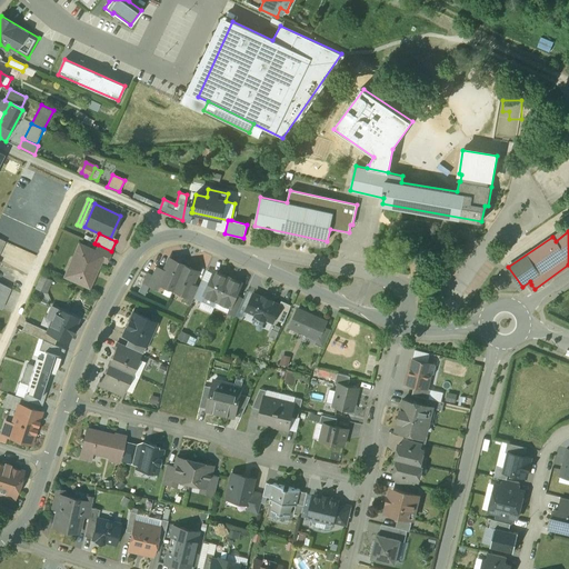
[(96,251),(79,243),(73,257),(75,261),(68,277),(89,287),(93,277),(92,275),(93,270),(97,270),(97,269),(100,261),(96,259),(97,257),(95,256),(97,251),(96,251)]
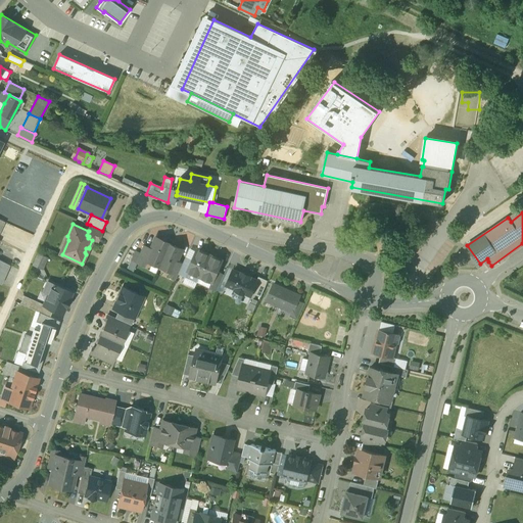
[(102,231),(90,225),(88,231),(89,231),(87,235),(89,236),(88,238),(92,240),(97,243),(102,231)]
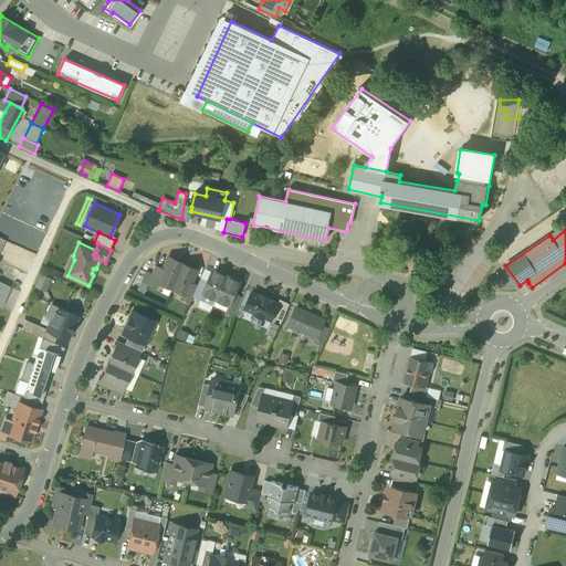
[(168,257),(163,269),(157,281),(158,282),(171,287),(182,263),(168,257)]
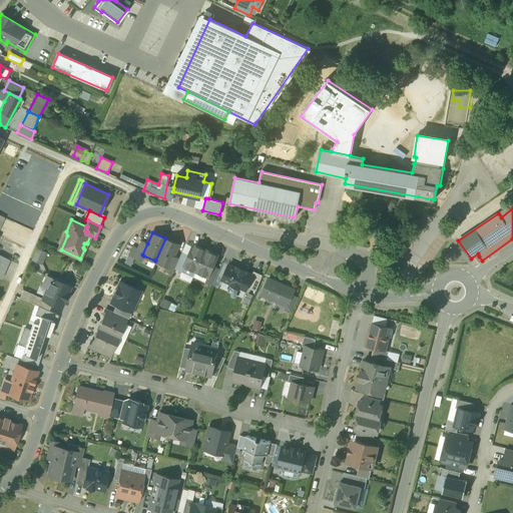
[(165,238),(155,261),(168,267),(168,266),(173,255),(178,244),(165,238)]
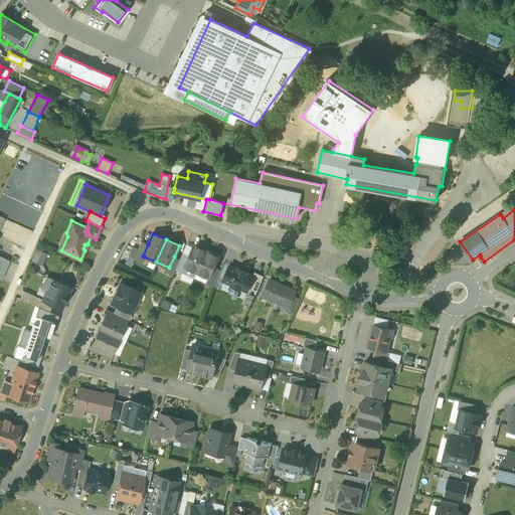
[(142,241),(134,259),(142,262),(144,256),(143,255),(148,244),(142,241)]
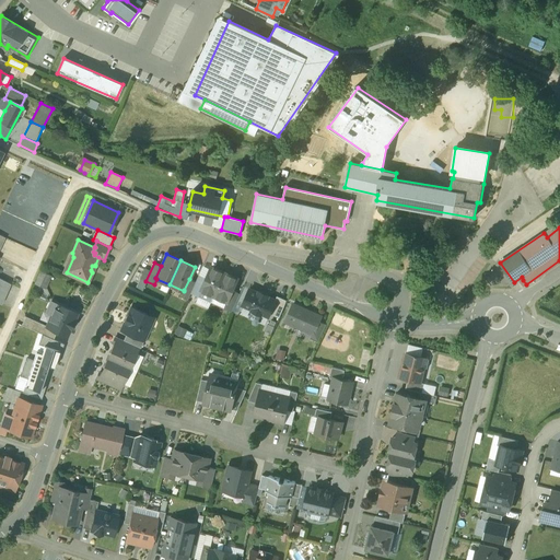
[(224,272),(211,267),(206,278),(201,288),(202,289),(208,291),(209,293),(214,296),(224,272)]
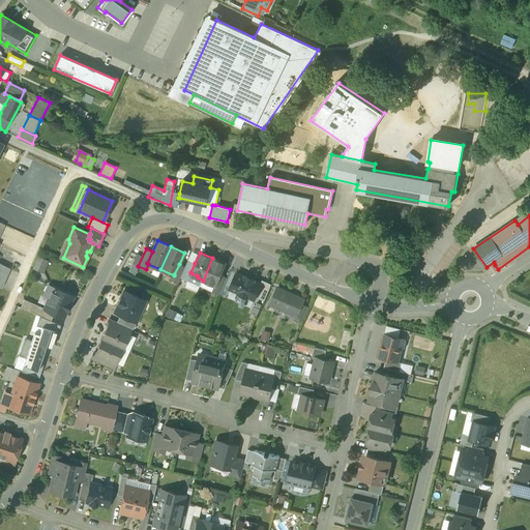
[(225,264),(212,258),(203,281),(214,286),(215,286),(221,274),(225,264)]
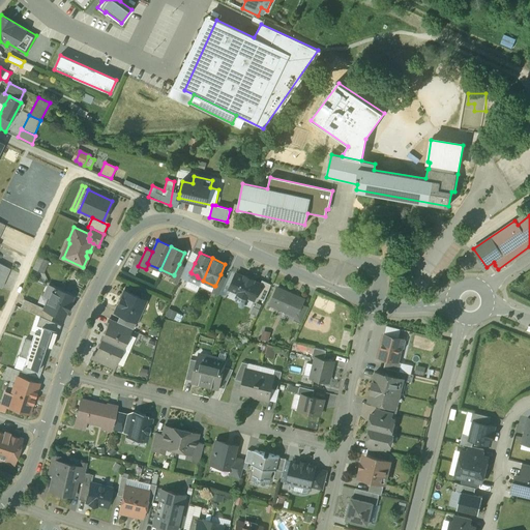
[(46,262),(38,259),(35,267),(42,270),(46,262)]
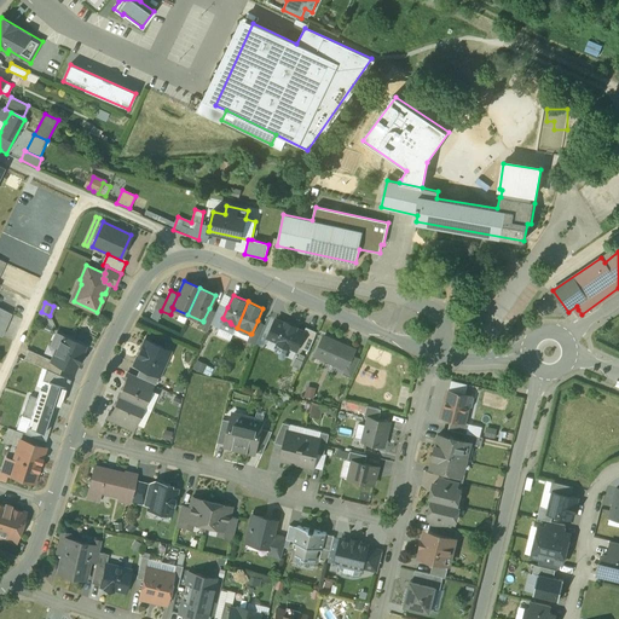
[(227,307),(220,304),(217,312),(210,324),(220,328),(224,319),(223,318),(227,307)]
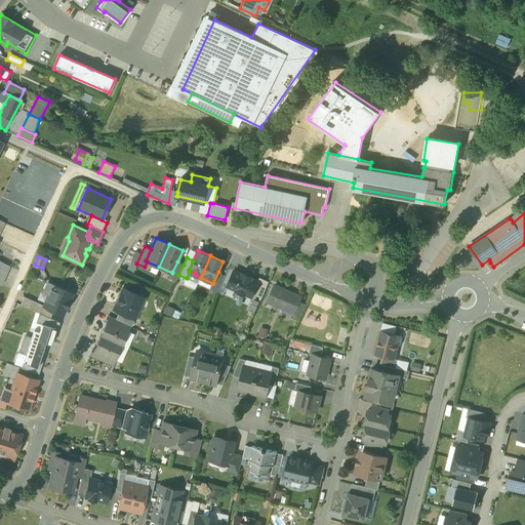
[(10,266),(0,260),(0,276),(4,278),(10,266)]
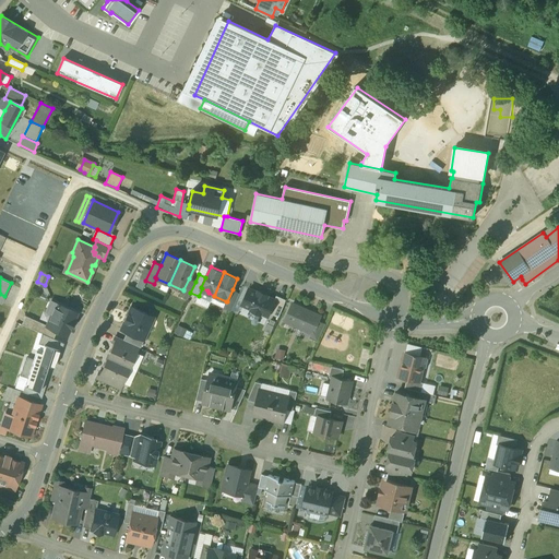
[(189,278),(183,289),(183,290),(180,296),(188,299),(190,293),(195,282),(189,278)]
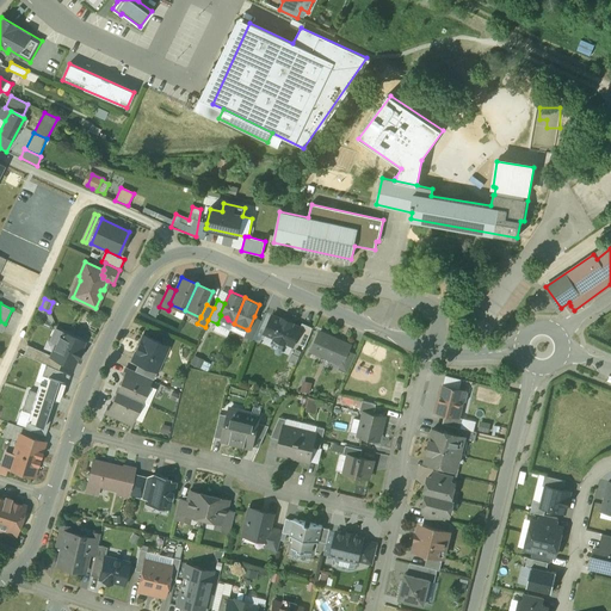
[(282,319),(272,315),(264,332),(276,337),(275,338),(285,343),(285,341),(294,345),(295,341),(301,328),(300,327),(292,323),(292,322),(283,318),(282,319)]
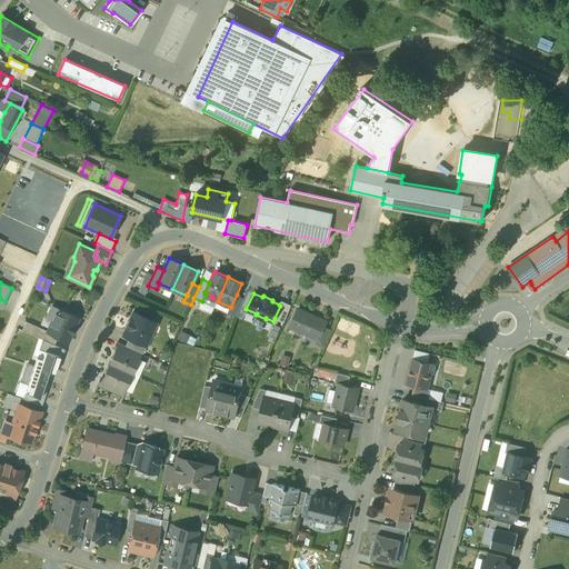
[(243,298),(237,295),(231,307),(230,307),(227,312),(236,317),(243,298)]
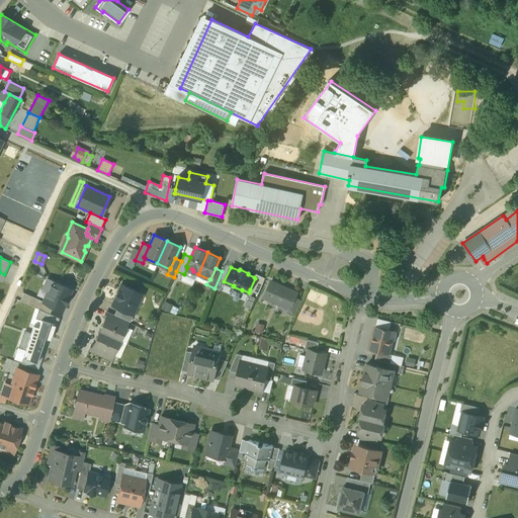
[(256,273),(254,277),(255,278),(250,289),(258,293),(262,284),(265,277),(256,273)]
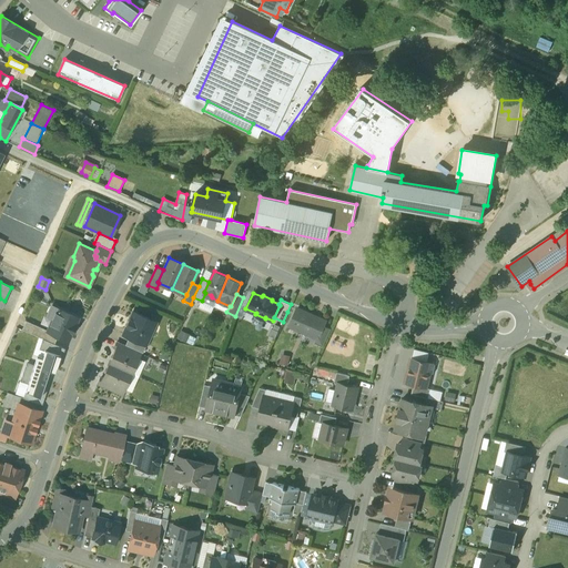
[(78,317),(51,306),(47,316),(53,318),(48,331),(58,335),(68,341),(71,333),(72,333),(75,326),(74,325),(78,317)]
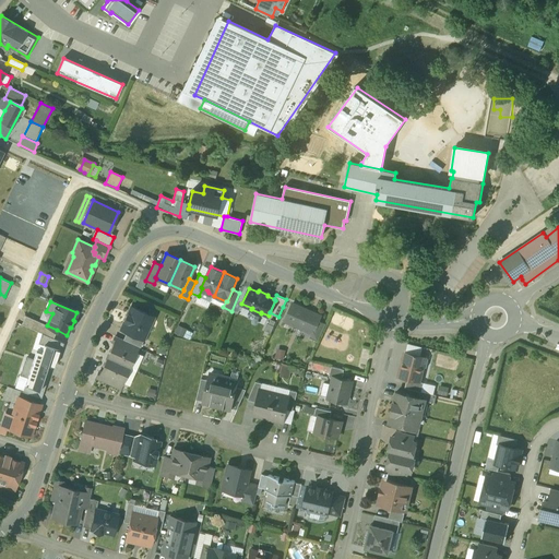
[(321,316),(293,304),(284,321),(311,333),(312,333),(318,321),(321,316)]
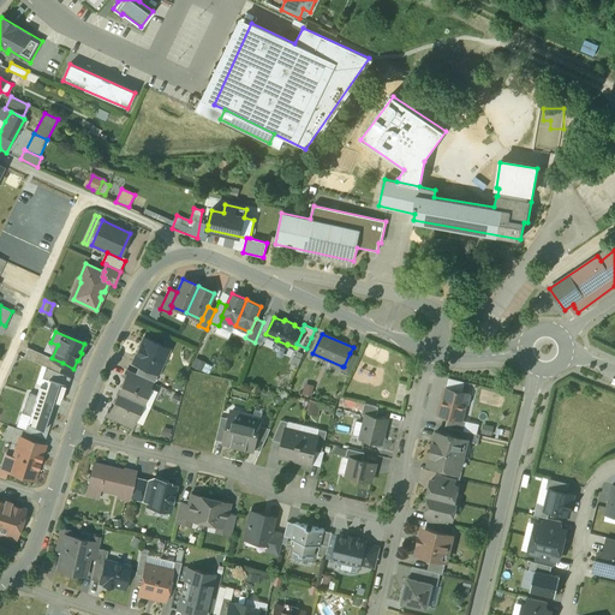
[(162,345),(143,338),(136,353),(138,353),(138,354),(141,362),(138,364),(139,365),(156,372),(156,371),(160,364),(161,364),(166,356),(162,345)]
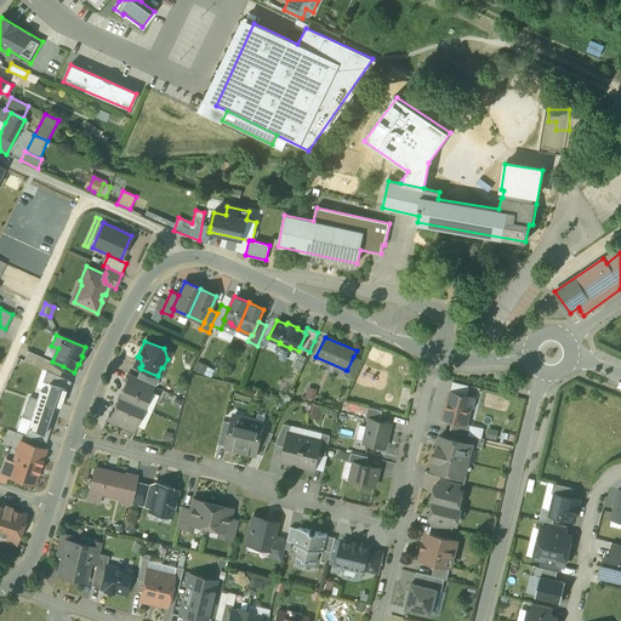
[(52,362),(28,351),(24,360),(60,376),(63,366),(52,362)]
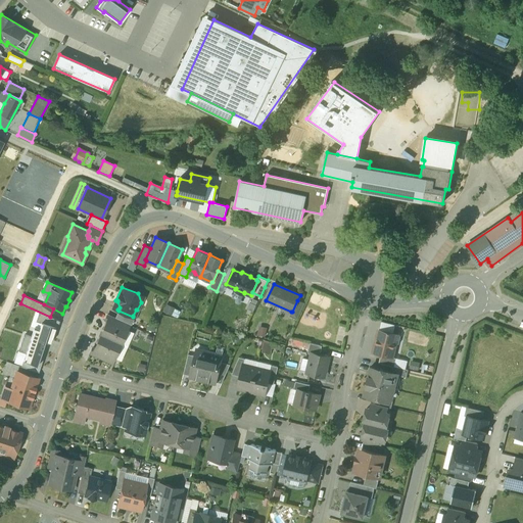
[(297,300),(292,312),(291,312),(289,316),(296,319),(303,303),(297,300)]
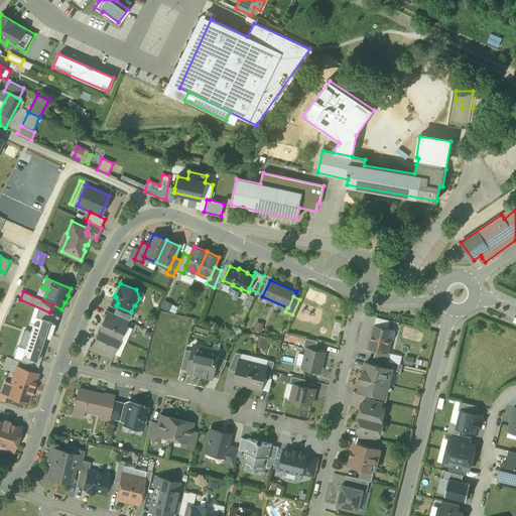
[(160,306),(173,312),(176,306),(163,300),(160,306)]
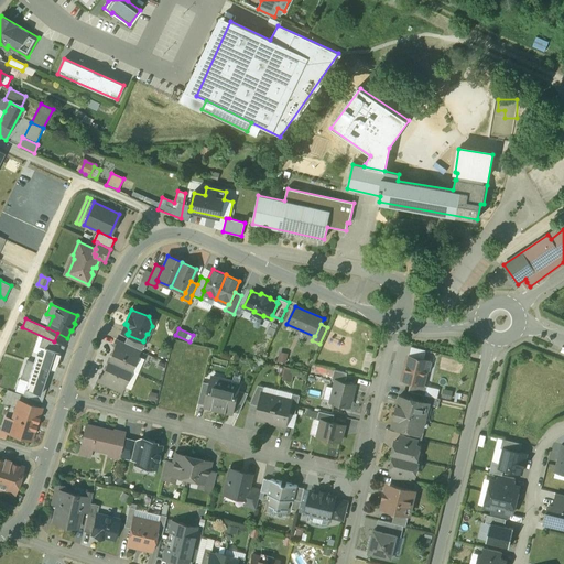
[(143,342),(128,335),(123,343),(140,349),(141,350),(145,342),(143,340),(143,342)]
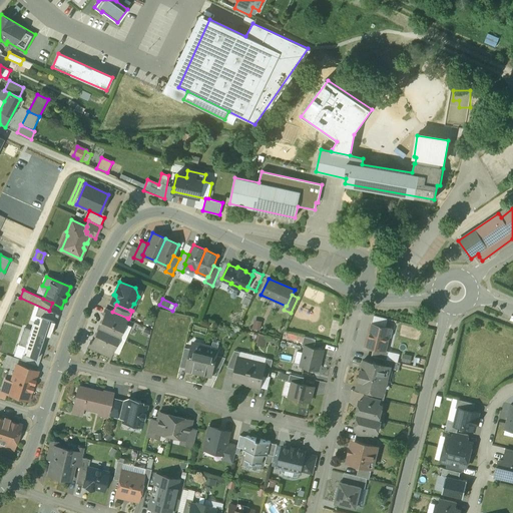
[(112,312),(105,309),(103,314),(119,321),(124,324),(127,318),(112,312)]
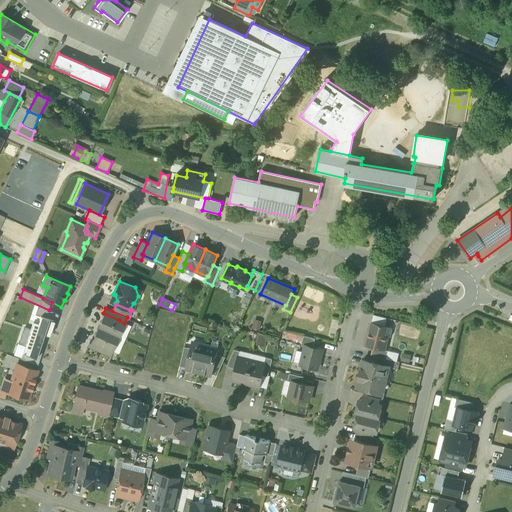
[(119,320),(103,313),(102,314),(105,315),(103,320),(102,320),(98,328),(118,336),(124,323),(119,320)]
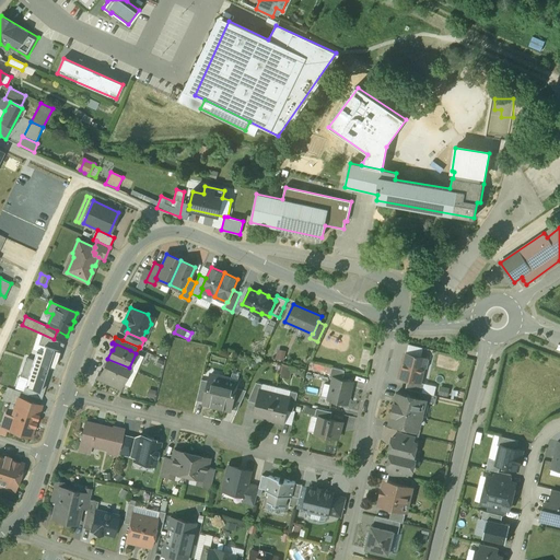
[(33,361),(51,366),(55,357),(58,358),(60,351),(44,346),(42,353),(36,351),(33,361)]
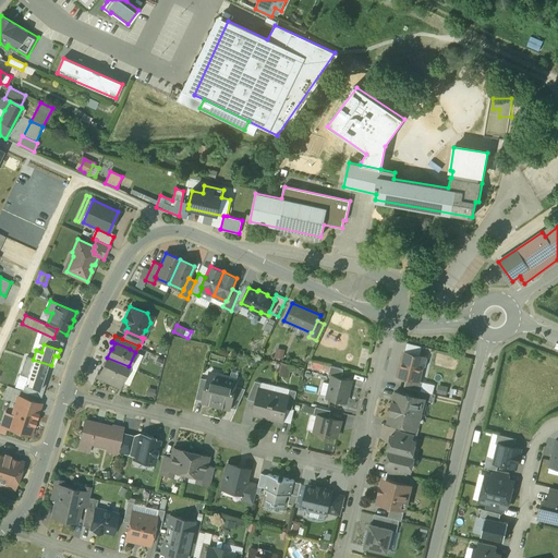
[(135,352),(129,366),(135,370),(143,355),(135,352)]
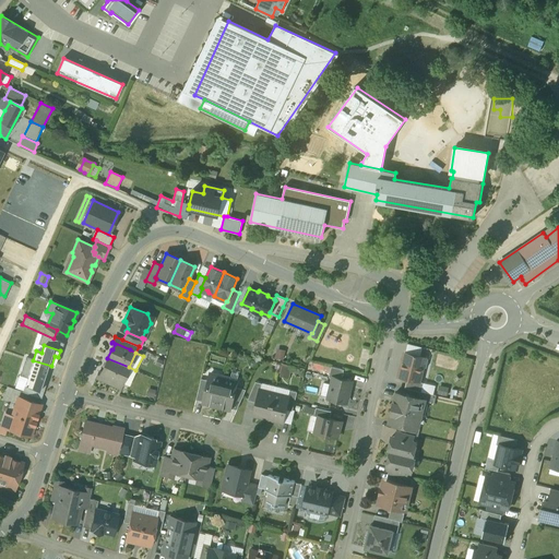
[(414,354),(405,353),(400,377),(407,379),(418,381),(425,357),(416,355),(416,354),(414,354)]
